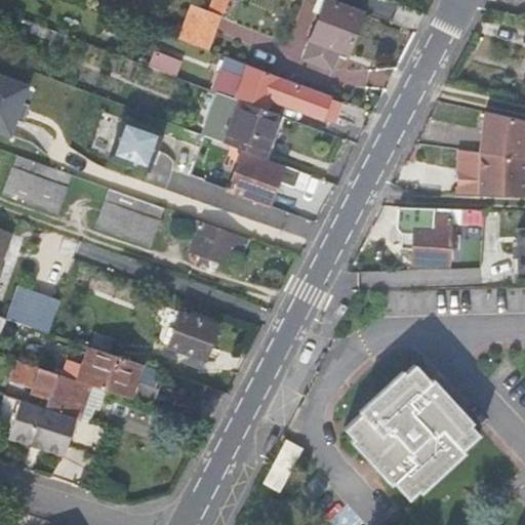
[(227,0),(210,0),(207,10),(192,4),(178,38),(208,49),(227,0)]
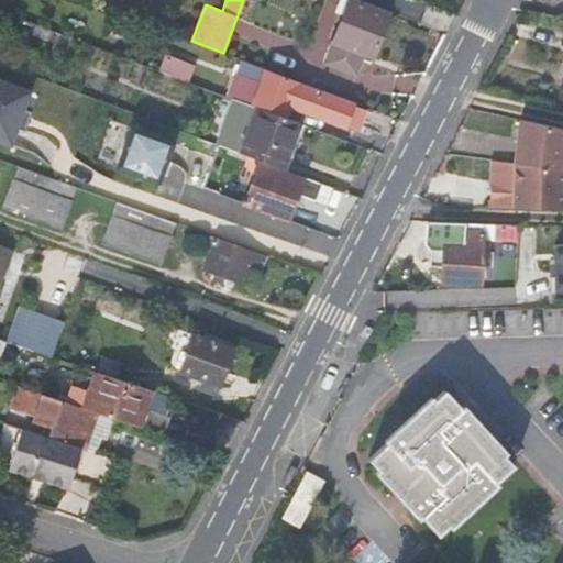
[(342,17),(348,1),(343,0),(339,0),(334,14),(342,17)]
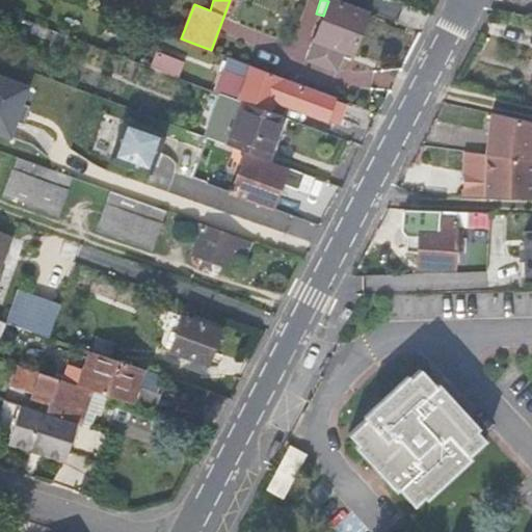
[(350,54),(365,15),(329,1),(328,1),(323,16),(307,59),(337,71),(344,52),(350,54)]
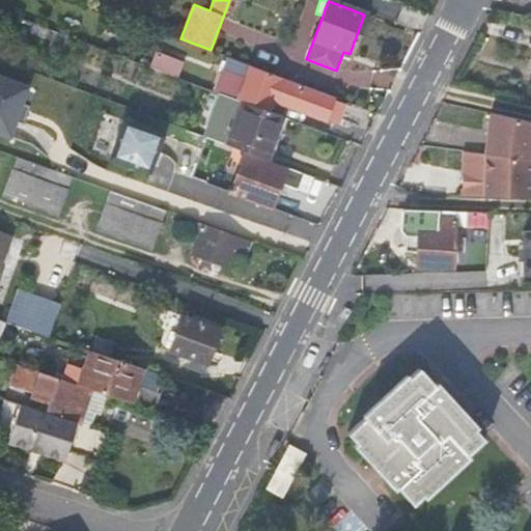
[(179,61),(156,52),(149,66),(174,76),(179,61)]
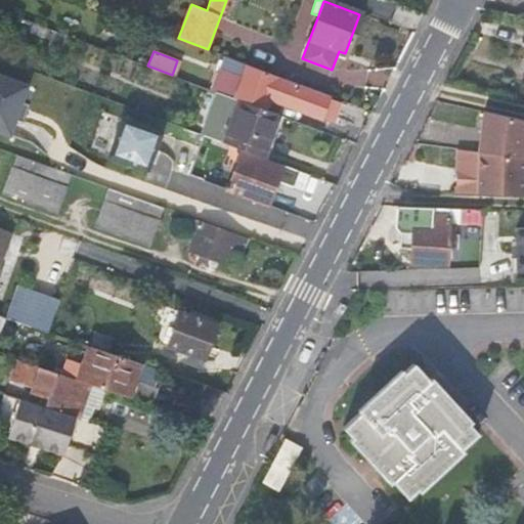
[(216,91),(266,110),(269,98),(335,123),(342,101),(277,78),(278,76),(247,63),(223,55),(219,64),(211,89),(216,91)]
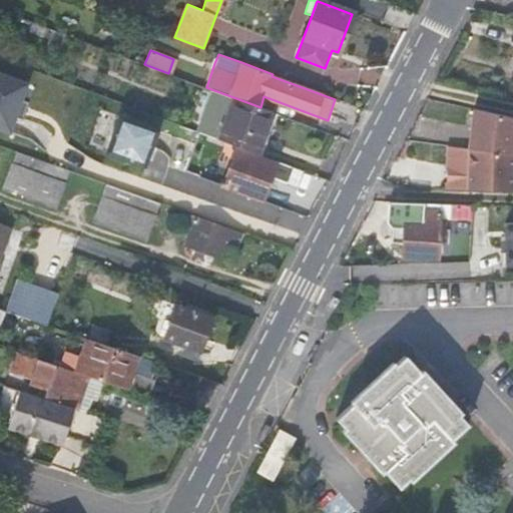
[(0,76),(0,132),(7,135),(14,118),(21,120),(28,103),(20,100),(26,84),(0,76)]
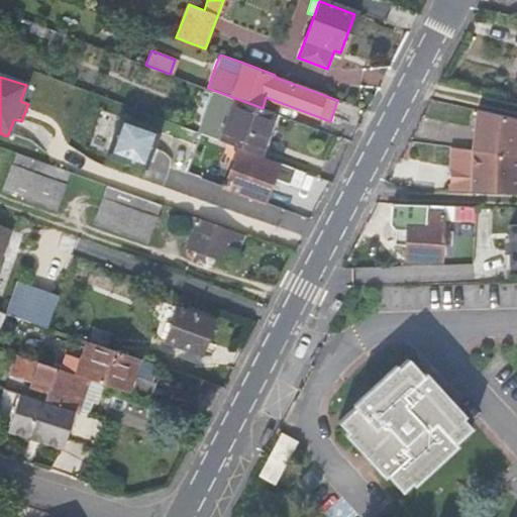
[(260,154),(275,112),(263,108),(213,90),(198,132),(200,133),(227,143),(260,154)]
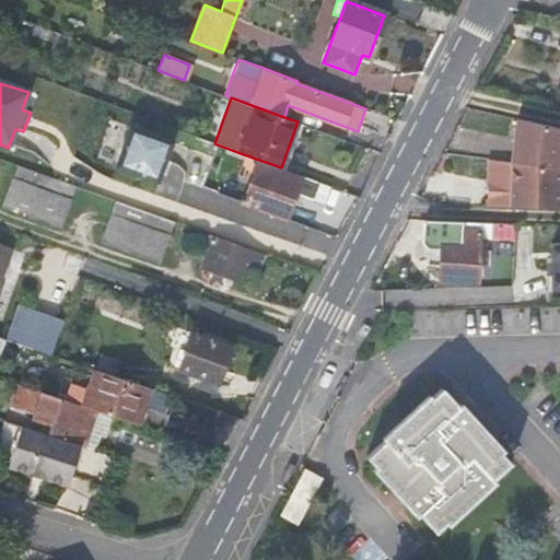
[(509,205),(557,207),(558,165),(559,152),(559,127),(515,117),(510,162),(511,162),(509,205)]
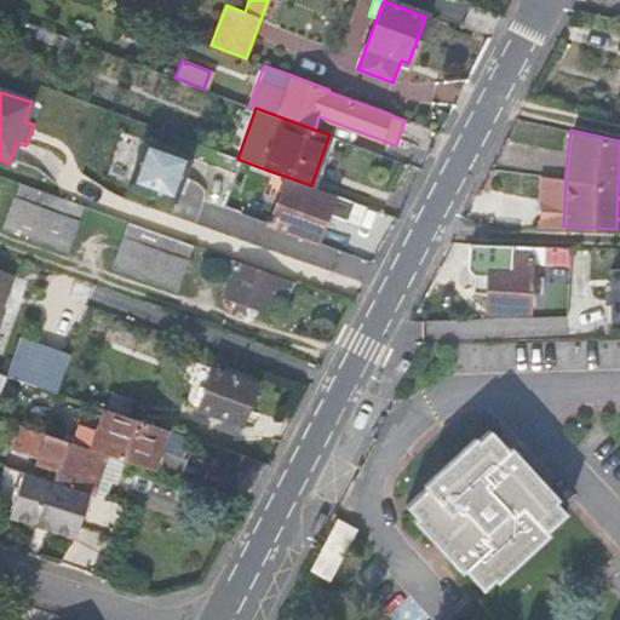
[(128,184),(174,200),(189,158),(144,141),(128,184)]
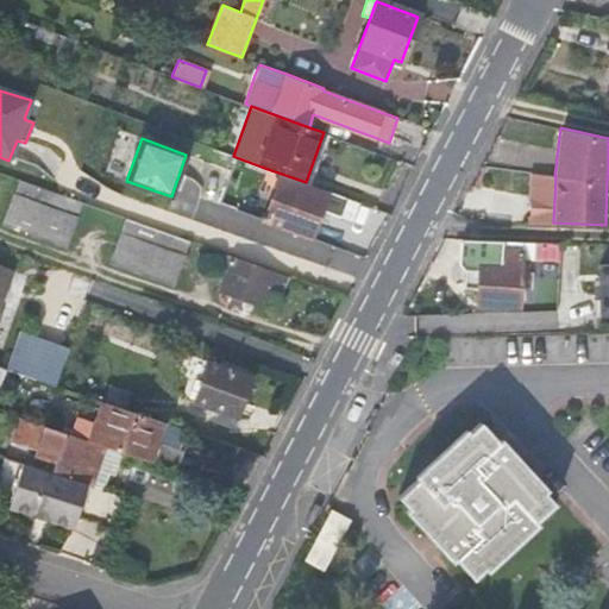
[(259,194),(268,169),(236,157),(226,182),(259,194)]
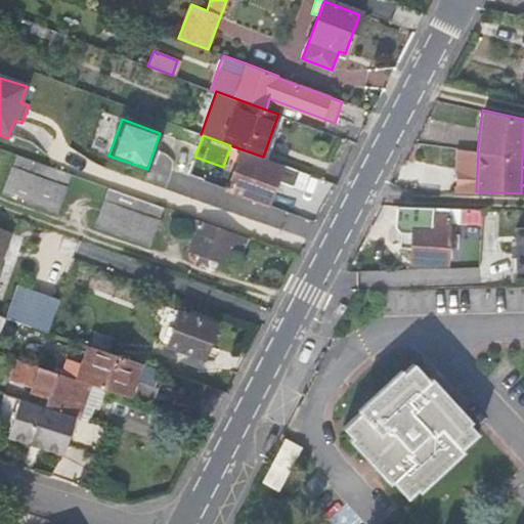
[(302,190),(309,173),(281,163),(281,166),(239,149),(225,187),(266,204),(275,179),(302,190)]
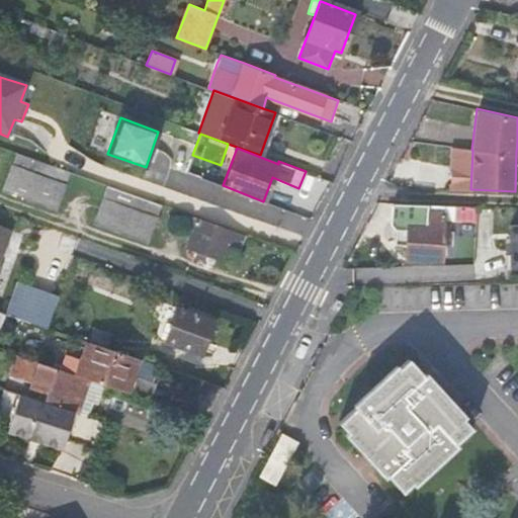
[(58,212),(71,172),(17,153),(3,192),(58,212)]
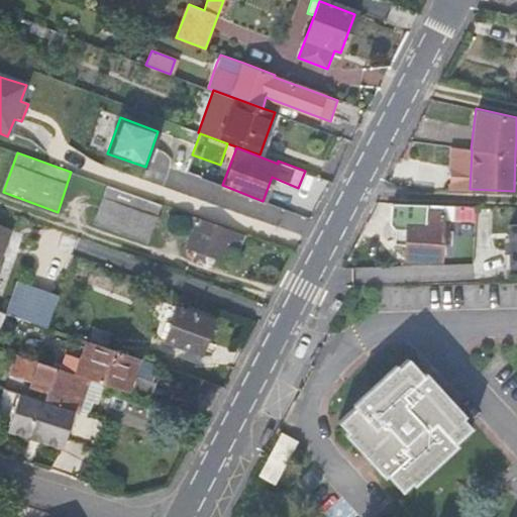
[(147,245),(162,204),(109,186),(95,225),(147,245)]
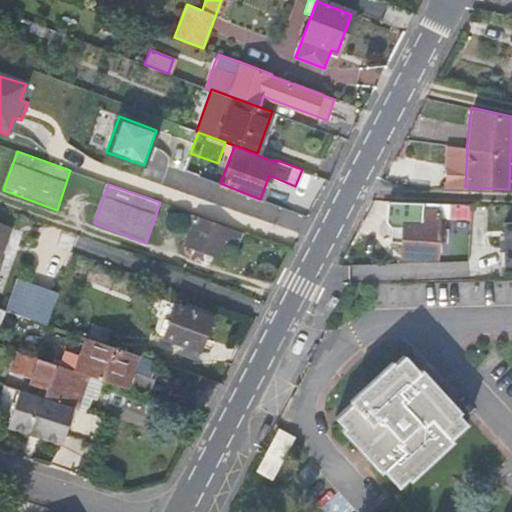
[(402,222),(400,256),(436,257),(438,210),(420,209),(420,223),(402,222)]
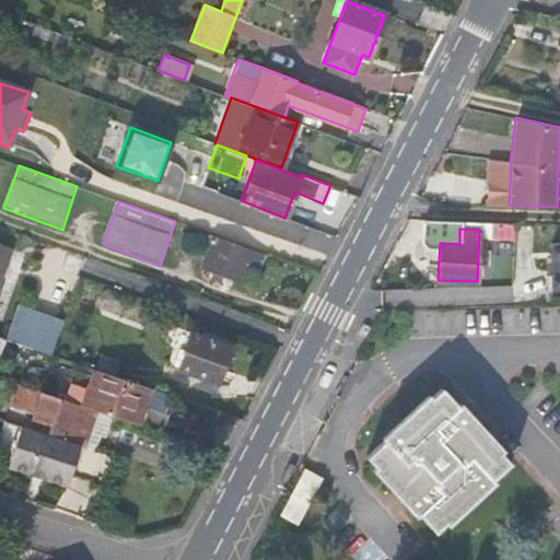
[(261,269),(267,254),(254,249),(253,252),(212,236),(200,267),(242,281),(247,265),(261,269)]
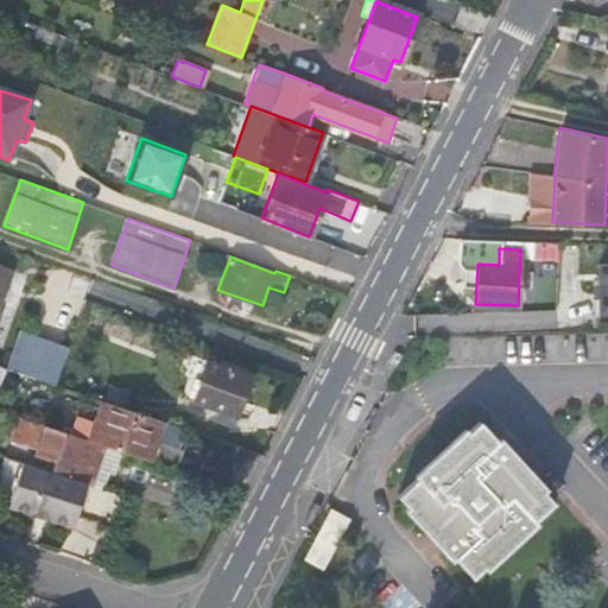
[(607,263),(597,264),(599,314),(607,314),(607,263)]
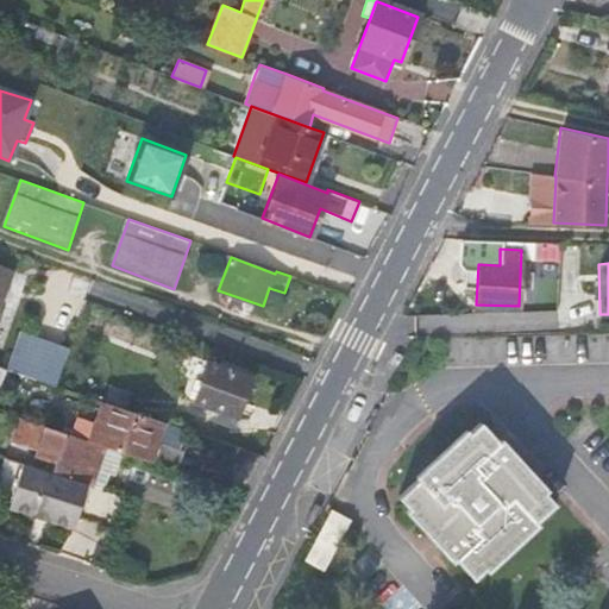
[(0,296),(10,270),(0,265),(0,296)]
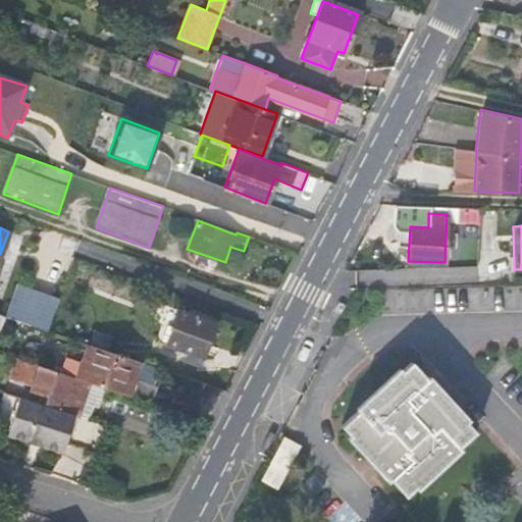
[(10,308),(51,322),(60,296),(18,282),(10,308)]
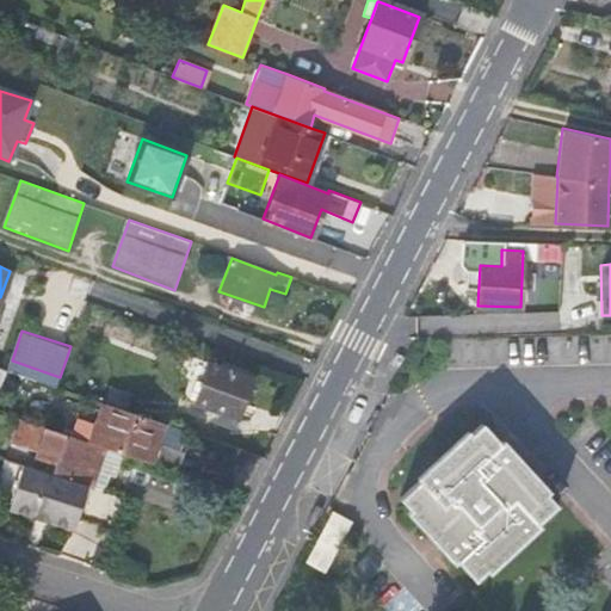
[(255,377),(210,359),(193,401),(240,419),(255,377)]
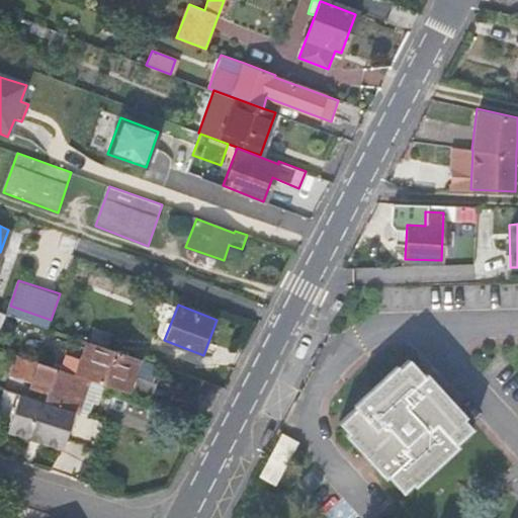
[(92,326),(87,342),(124,355),(130,339),(92,326)]
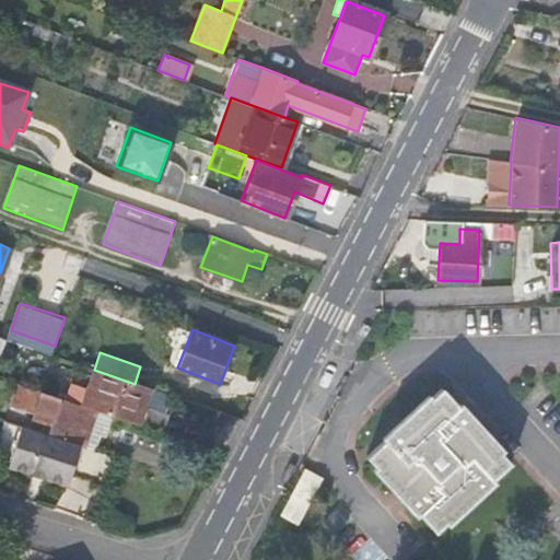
[(166,417),(173,397),(135,384),(94,370),(82,406),(117,417),(140,424),(144,408),(166,417)]
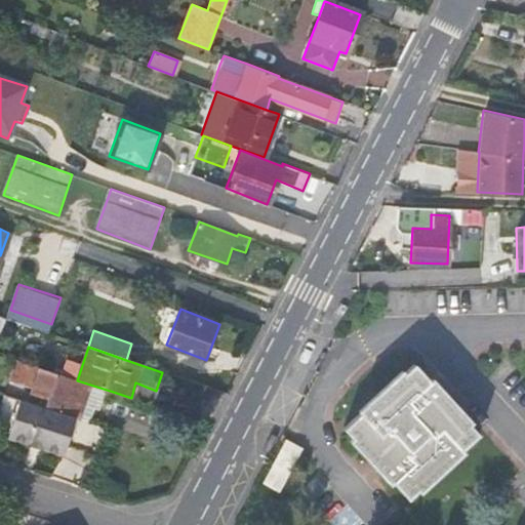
[(104,410),(110,391),(77,380),(15,360),(8,379),(49,394),(45,407),(68,414),(93,423),(98,408),(104,410)]
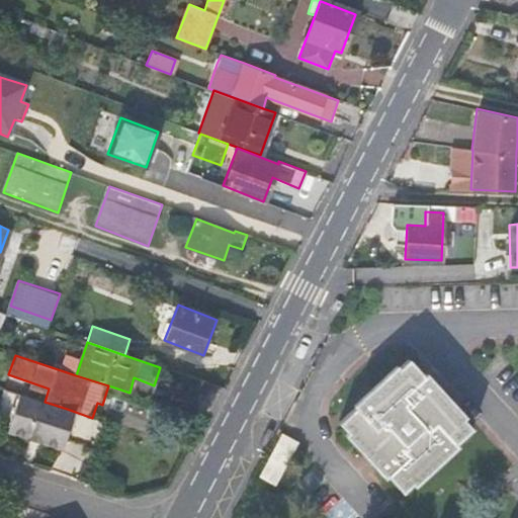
[(409,357),(339,422),(402,491),(471,427),(409,357)]
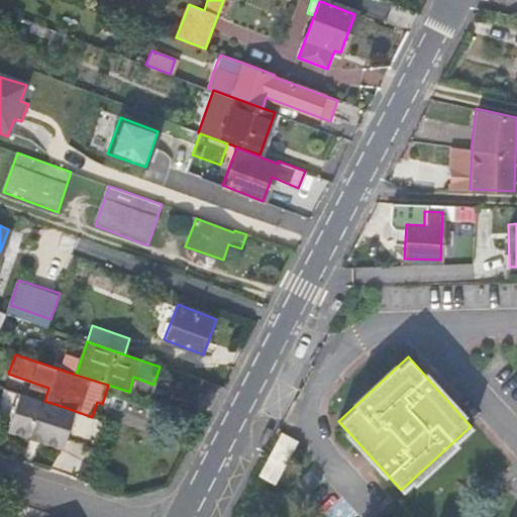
[(148,399),(153,385),(133,377),(129,392),(148,399)]
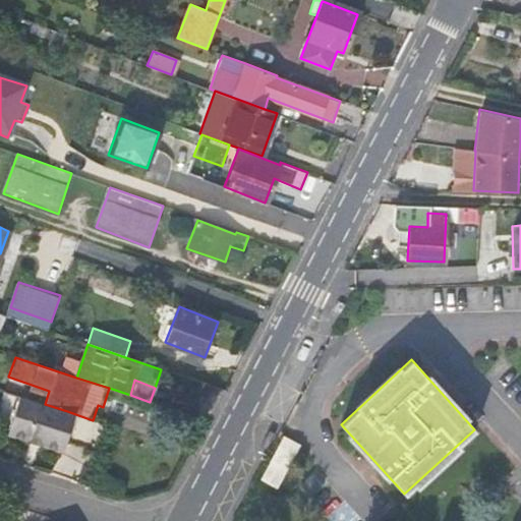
[(45,404),(12,394),(0,430),(55,450),(59,440),(67,411),(45,404)]
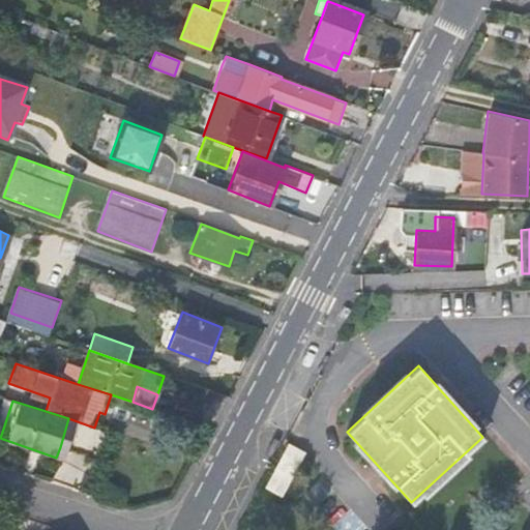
[(88,457),(97,429),(94,428),(68,418),(60,447),(88,457)]
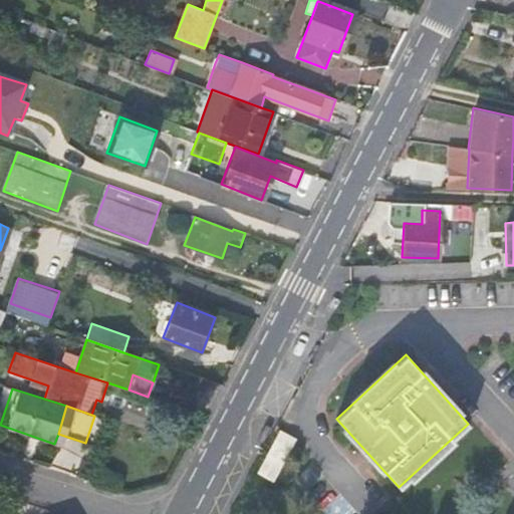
[(259,470),(272,478),(296,440),(283,432),(259,470)]
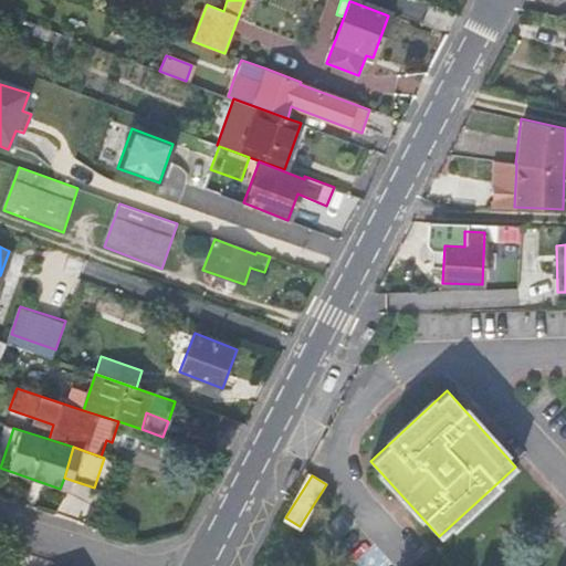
[(106,519),(102,531),(123,536),(126,524),(106,519)]
